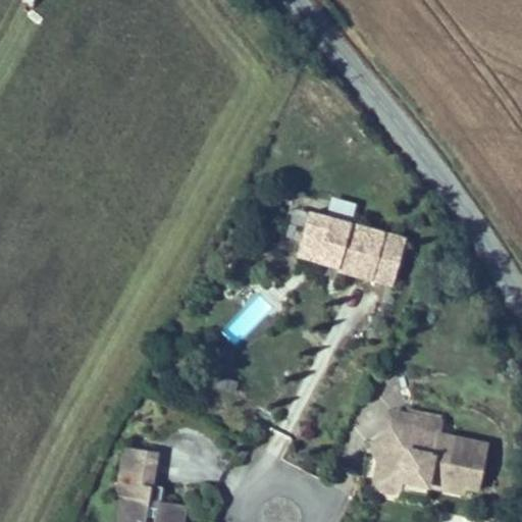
[(329,210),(353,215),(356,204),(332,198),(329,210)]
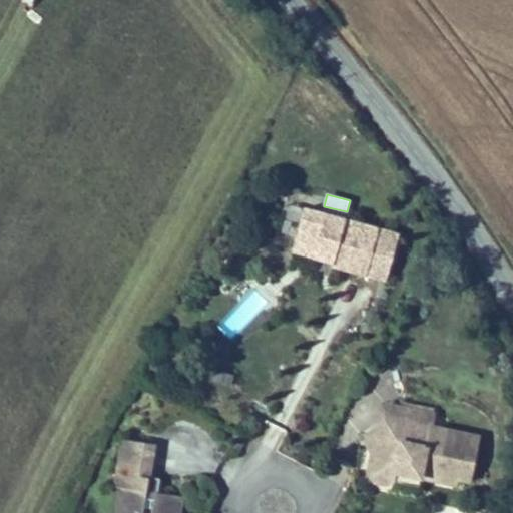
[(397,232),(302,205),(291,247),(331,260),(331,262),(385,277),(397,232)]
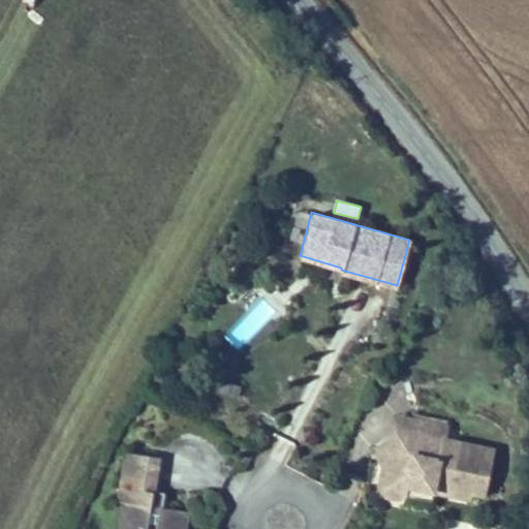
[(257,298),(223,335),(240,350),(274,313),(257,298)]
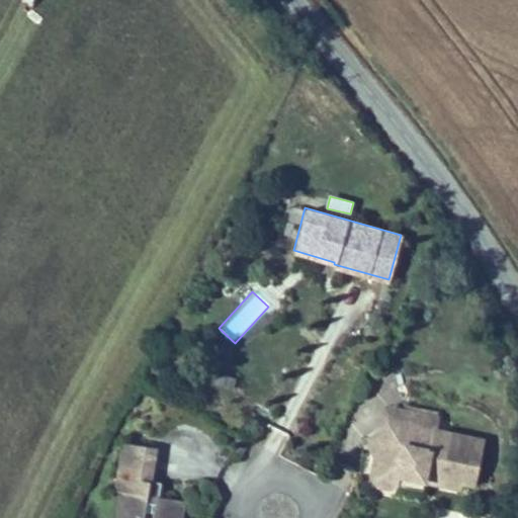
[(484,440),(436,430),(439,414),(405,406),(404,411),(389,408),(384,425),(362,439),(373,456),(367,468),(367,480),(374,488),(390,492),(397,486),(399,479),(460,492),(462,487),(473,490),(484,440)]
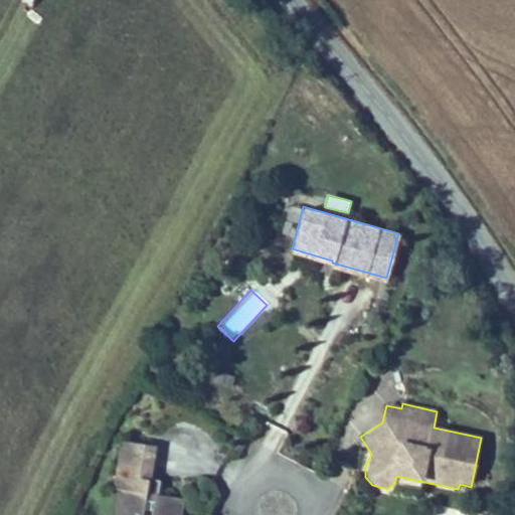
[(178,514),(180,509),(182,496),(157,492),(158,485),(148,483),(149,476),(154,443),(123,438),(115,486),(120,487),(115,514),(178,514)]
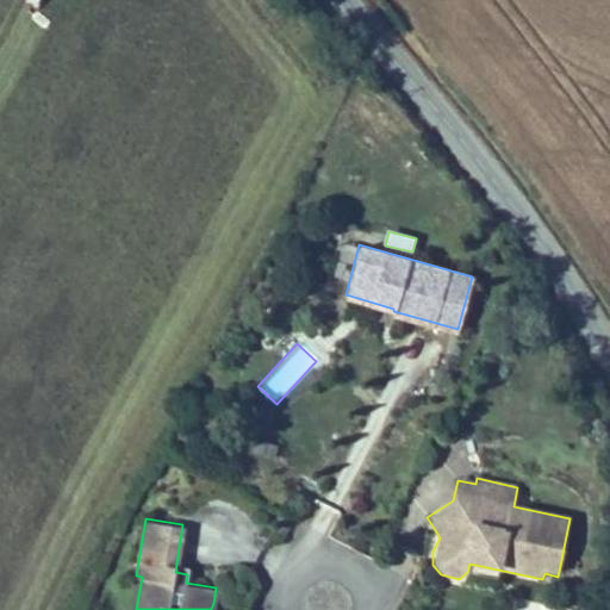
[(187,574),(188,566),(176,564),(175,572),(187,574)]
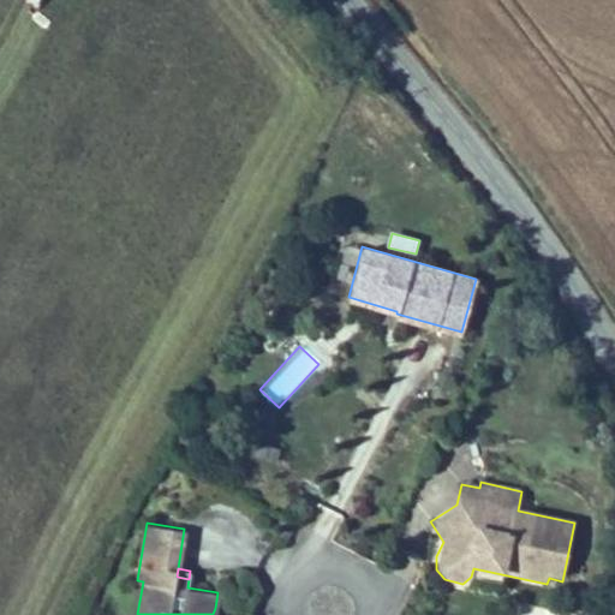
[(509,599),(512,587),(506,591),(483,586),(482,590),(478,592),(509,599)]
